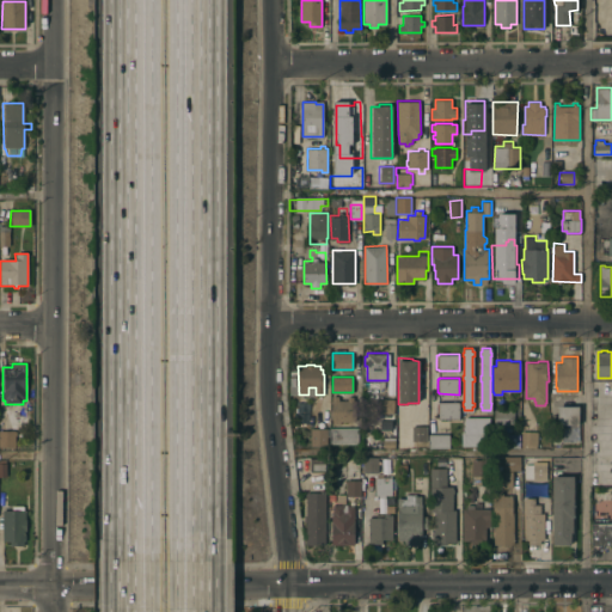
[(332,396),(338,396),(340,399),(348,399),(348,396),(354,396),(354,399),(355,399),(356,421),(341,421),(341,423),(332,423),(332,396)]
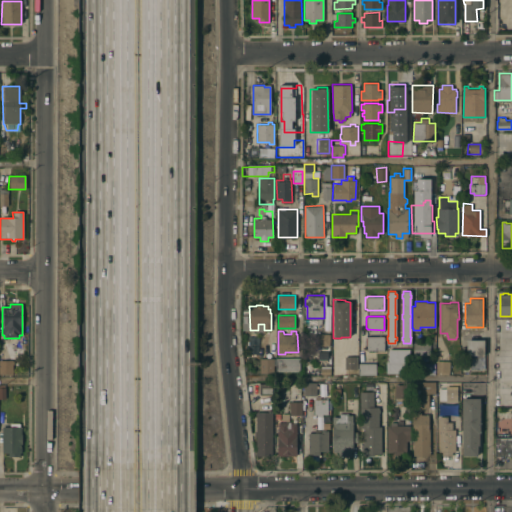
[(330,351),(327,351),(327,352),(322,352),(322,351),(317,350),(317,349),(315,349),(315,333),(330,333),(330,351)]
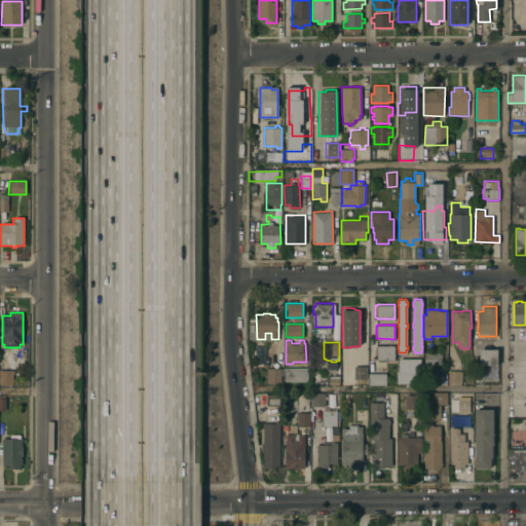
[(376,359),(376,346),(377,346),(377,345),(395,345),(395,359),(376,359)]
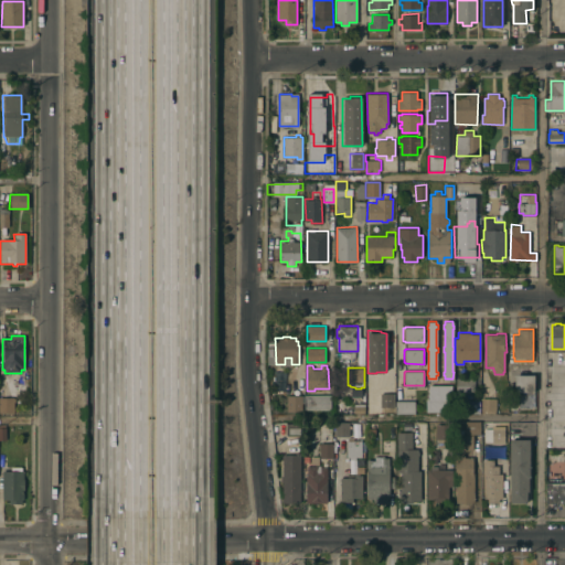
[(456,377),(462,377),(462,374),(469,374),(469,377),(476,377),(476,392),(465,392),(465,400),(457,400),(456,377)]
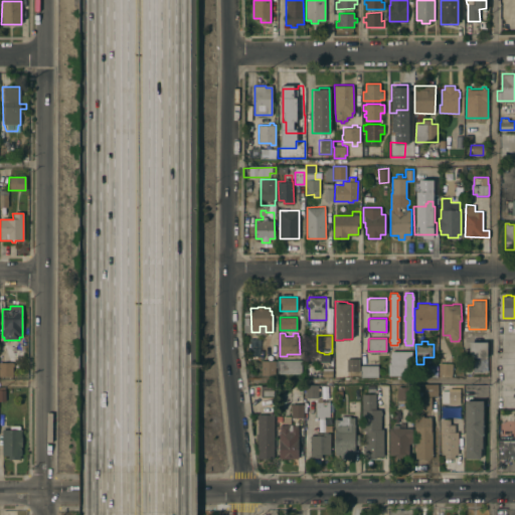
[(487,371),(471,371),(471,357),(470,357),(470,341),(488,341),(487,371)]
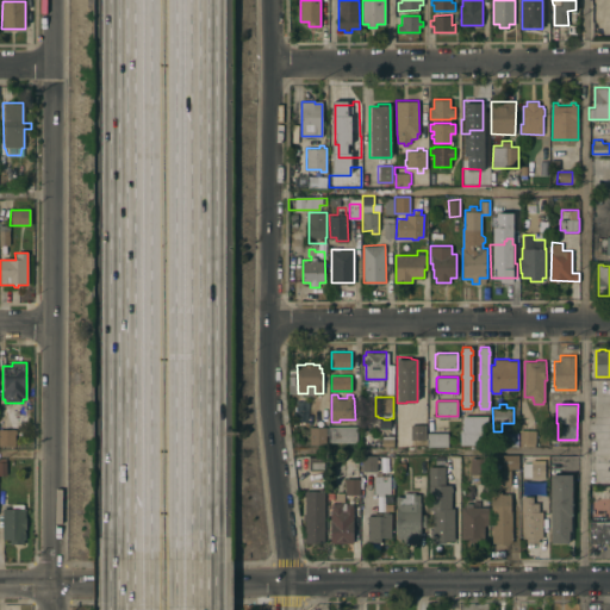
[(461,443),(461,431),(464,431),(464,417),(487,416),(487,431),(484,431),(485,442),(461,443)]
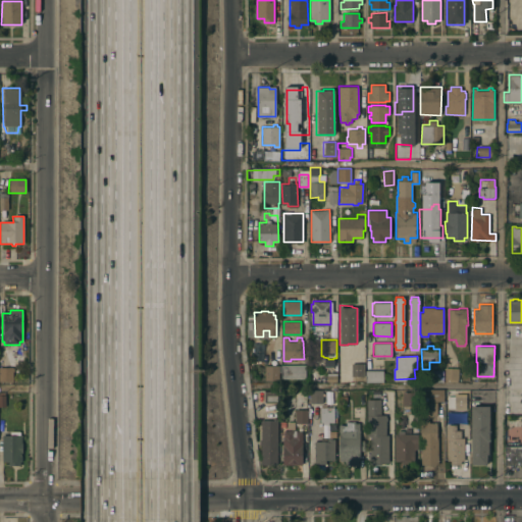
[(281,378),(281,364),(306,364),(306,378),(281,378)]
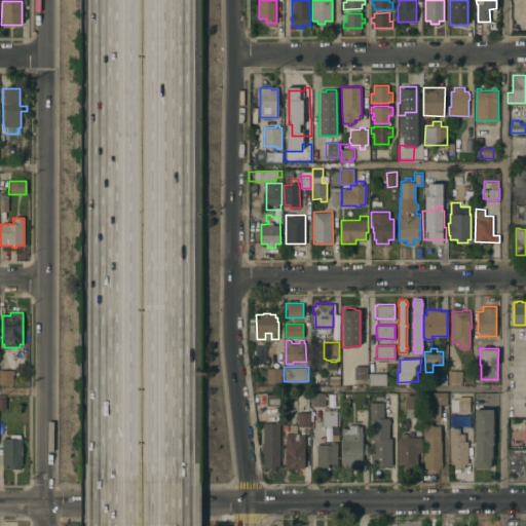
[(352,379),(365,379),(366,367),(353,367),(352,379)]
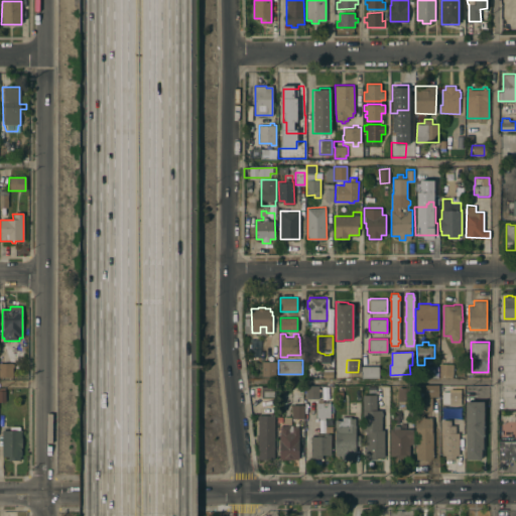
[(262,361),(275,361),(275,376),(262,376),(262,361)]
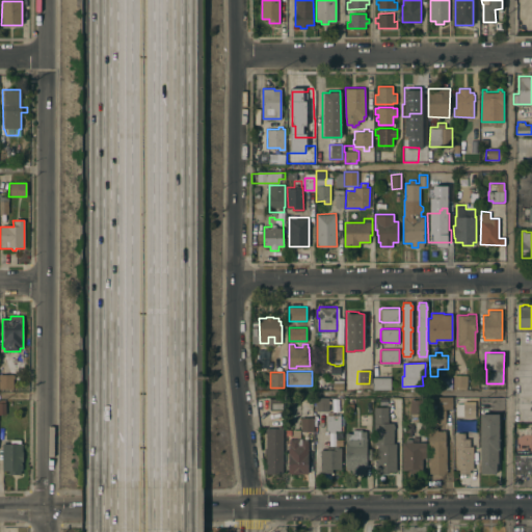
[(0,374),(12,374),(12,376),(14,376),(14,379),(12,379),(14,390),(0,390),(0,374)]
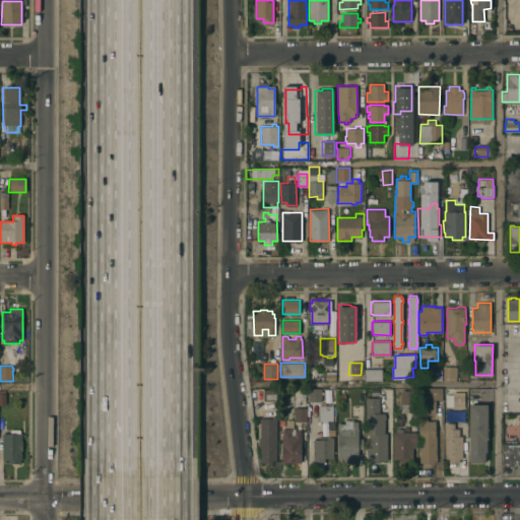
[(444,380),(443,367),(457,366),(457,378),(456,378),(456,380),(444,380)]
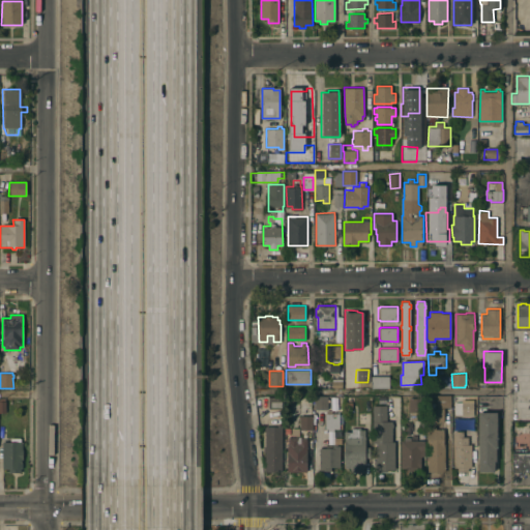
[(372,387),(372,376),(389,376),(389,387),(372,387)]
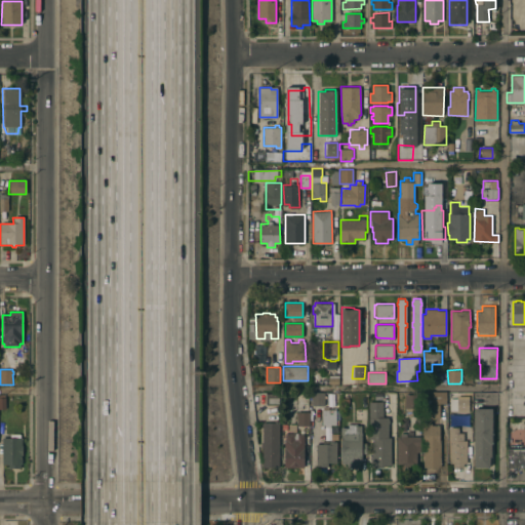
[(435,384),(435,372),(446,372),(446,384),(435,384)]
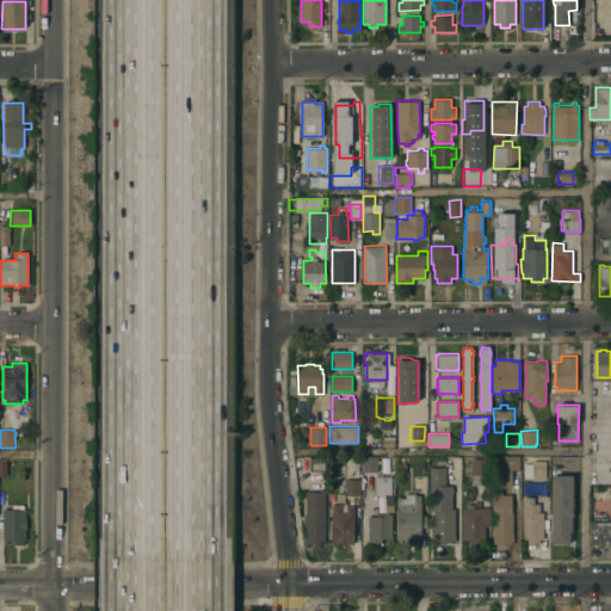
[(383,446),(383,437),(394,437),(394,446),(383,446)]
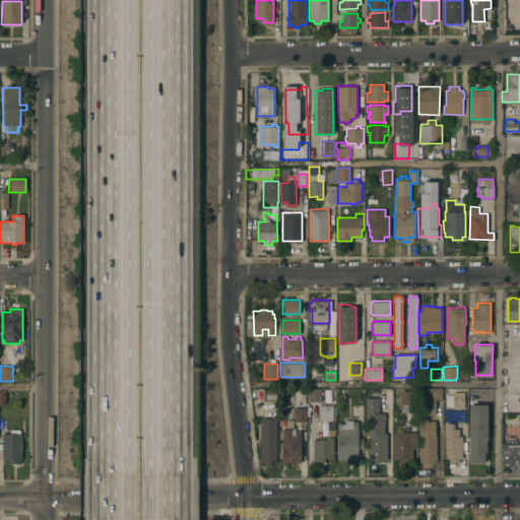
[(442,399),(429,399),(429,387),(442,387),(442,399)]
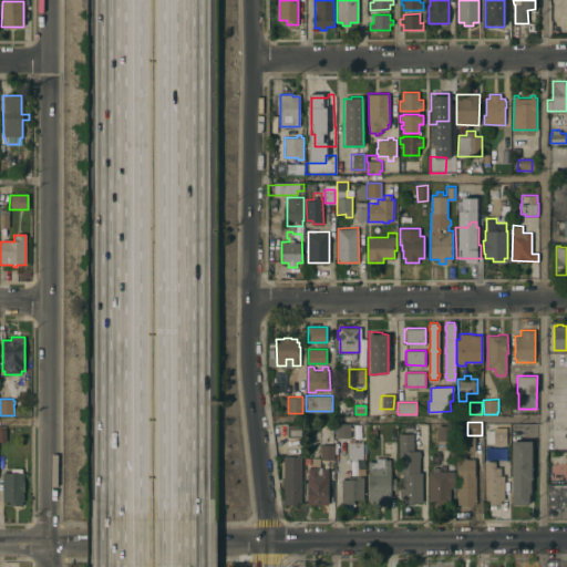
[(336,423),(353,423),(353,437),(336,437),(336,423)]
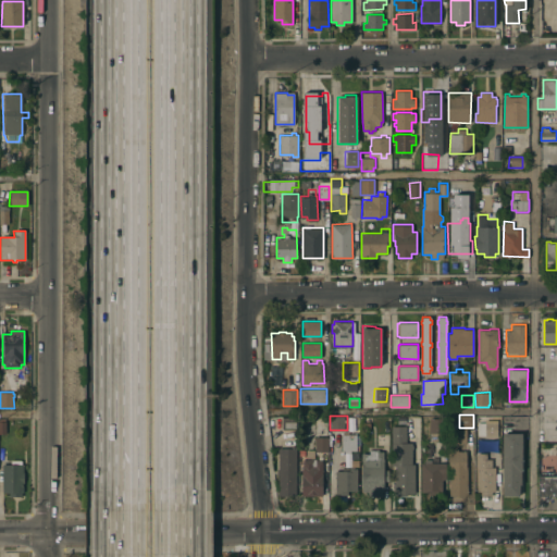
[(282,429),(282,418),(296,418),(296,429),(282,429)]
